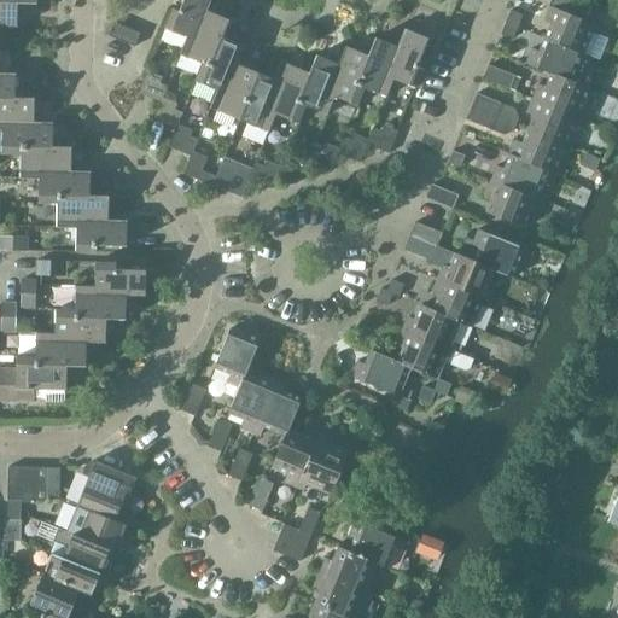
[(172,9),(164,27),(188,36),(194,40),(207,12),(210,0),(184,0),(179,12),(172,9)]
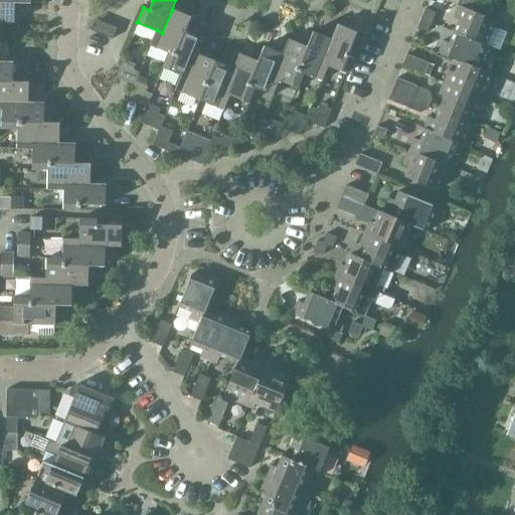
[(480,0),(461,0),(460,5),(487,17),(492,4),(480,0)]
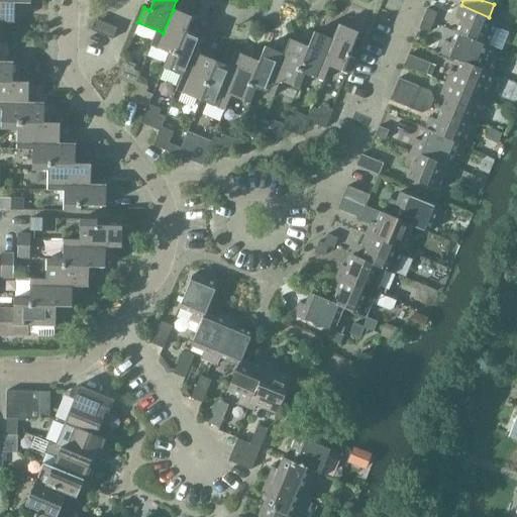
[(0,3),(0,23),(13,24),(13,4),(0,3)]
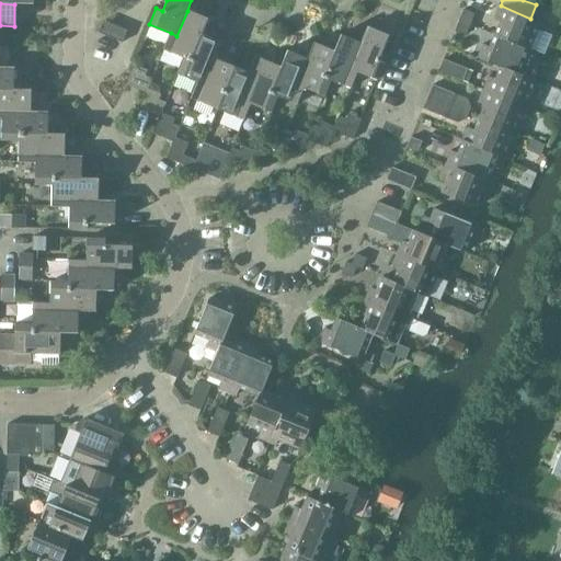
[(499,22),(494,34),(529,49),(537,30),(545,33),(548,25),(530,19),(501,6),(499,6),(492,20),(499,22)]
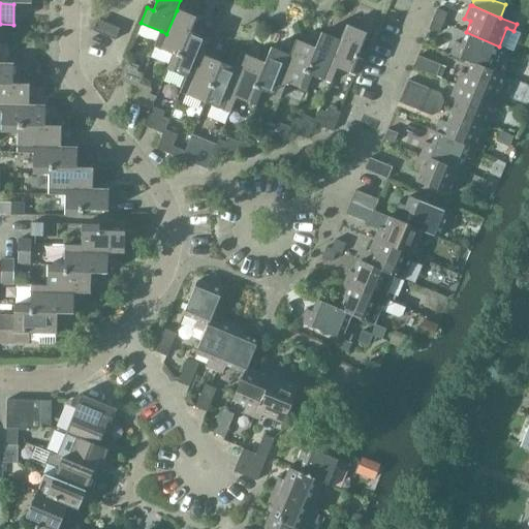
[(104,7),(99,21),(121,29),(126,17),(104,7)]
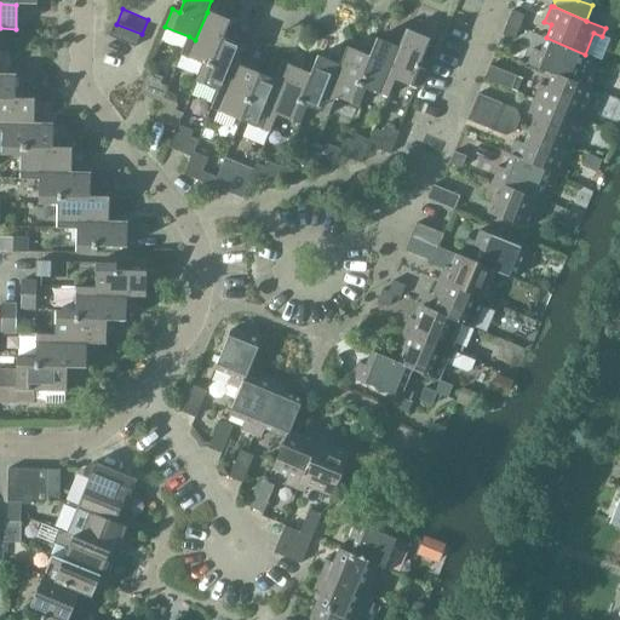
[(230,21),(207,12),(195,40),(189,36),(182,55),(188,57),(204,64),(211,67),(223,38),(230,21)]
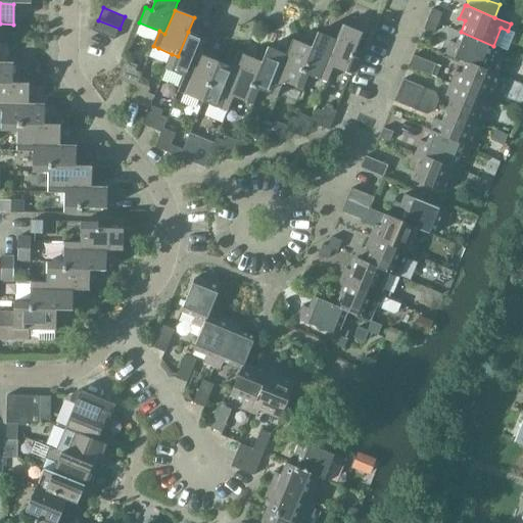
[(432,10),(428,19),(437,24),(441,13),(432,10)]
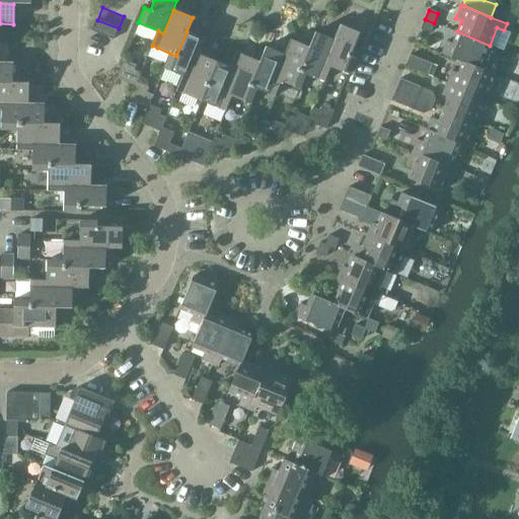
[(91,30),(114,40),(118,28),(95,19),(91,30)]
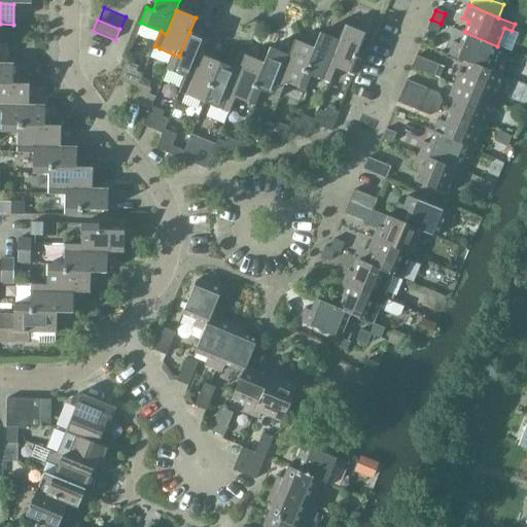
[(431,20),(427,30),(436,33),(441,24),(431,20)]
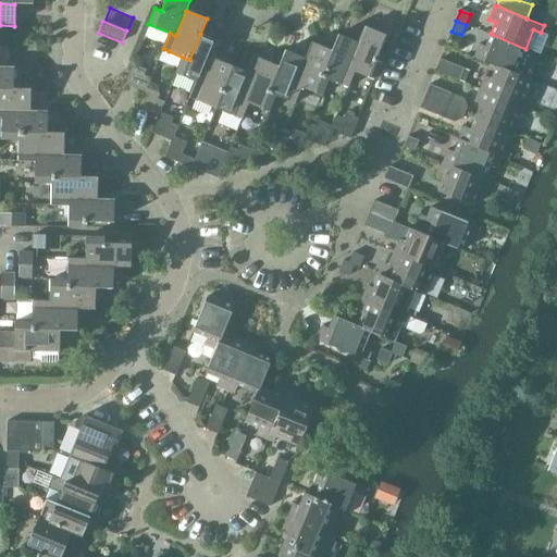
[(347,70),(355,73),(374,81),(382,62),(375,60),(386,35),(366,26),(358,44),(347,70)]
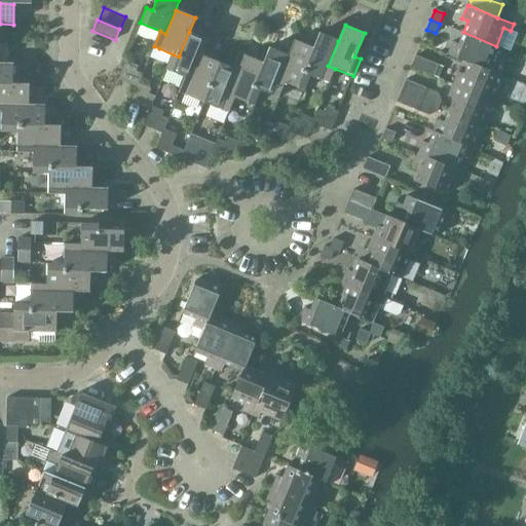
[(208,40),(189,32),(179,57),(173,54),(166,70),(173,72),(185,77),(191,80),(201,54),(208,40)]
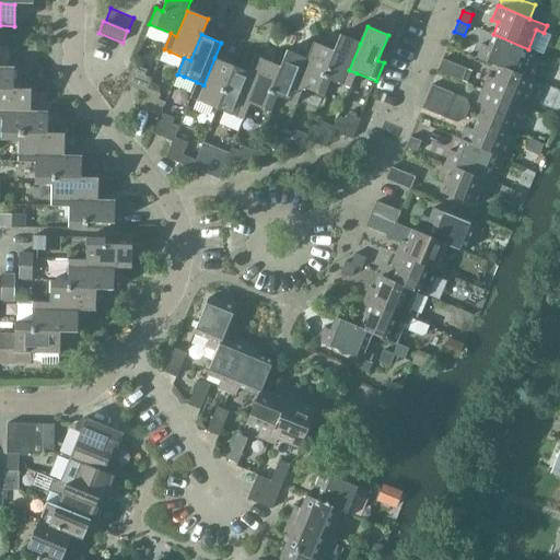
[(526,78),(528,71),(521,68),(528,49),(493,34),(488,47),(481,44),(476,57),(476,58),(498,67),(499,67),(526,78)]
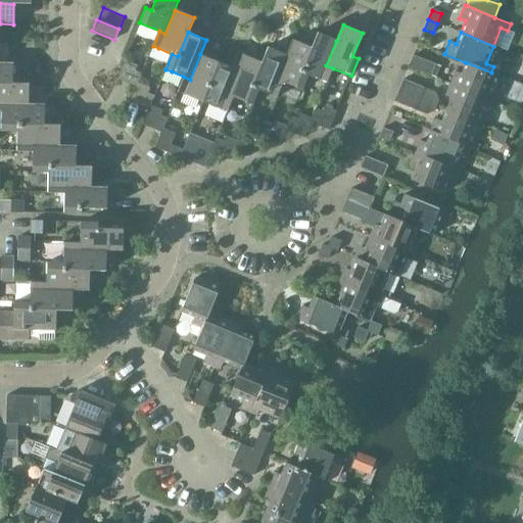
[(308,76),(320,80),(327,83),(333,68),(326,65),(336,41),(318,33),(312,47),(301,73),(308,76)]
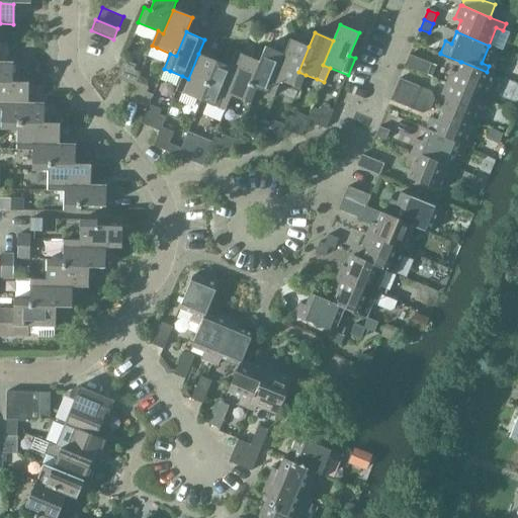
[(292,86),(299,90),(306,75),(298,72),(309,47),(290,39),(284,55),(274,79),(281,82),(292,86)]
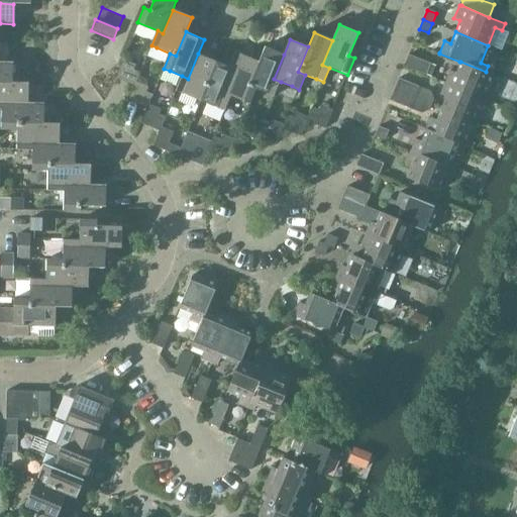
[(433,61),(436,52),(416,45),(414,55),(433,61)]
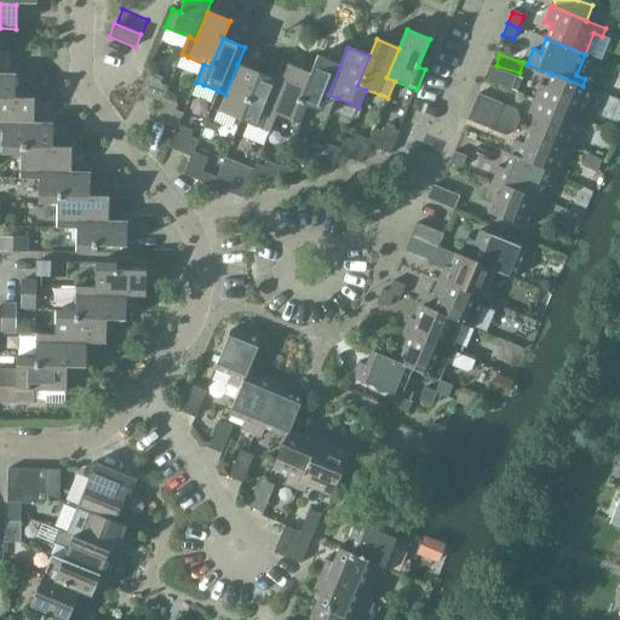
[(329,116),(337,98),(328,95),(340,65),(319,56),(310,74),(299,103),(308,108),(321,113),(329,116)]
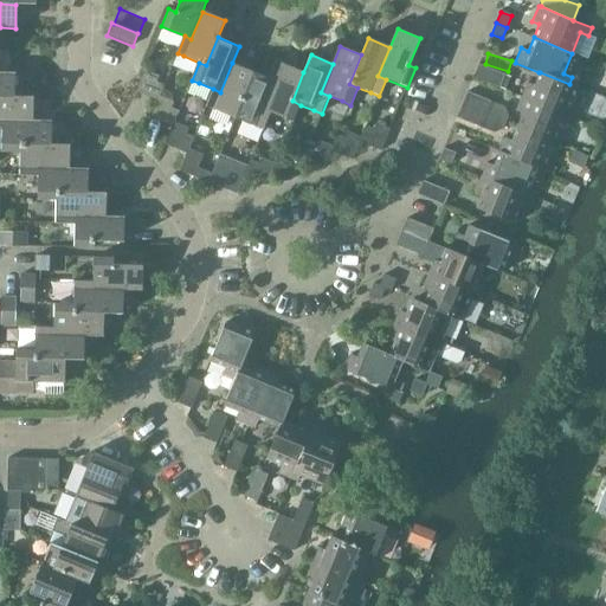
[(253,72),(232,63),(220,92),(213,89),(207,105),(214,109),(234,117),(236,118),(255,72),(253,72)]
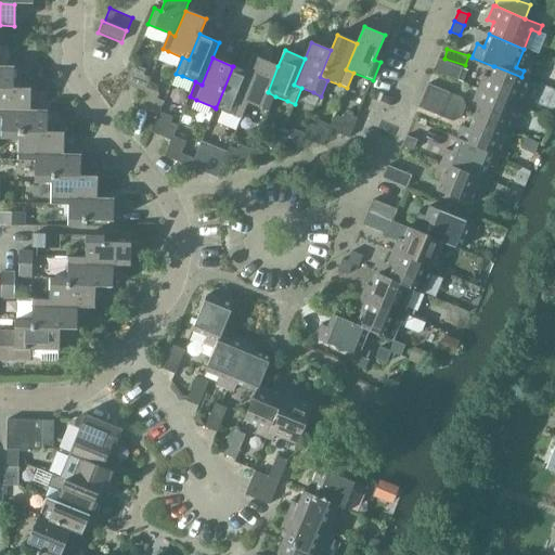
[(278,66),(258,59),(252,74),(241,100),(248,103),(261,108),(269,112),(275,97),(268,92),(278,66)]
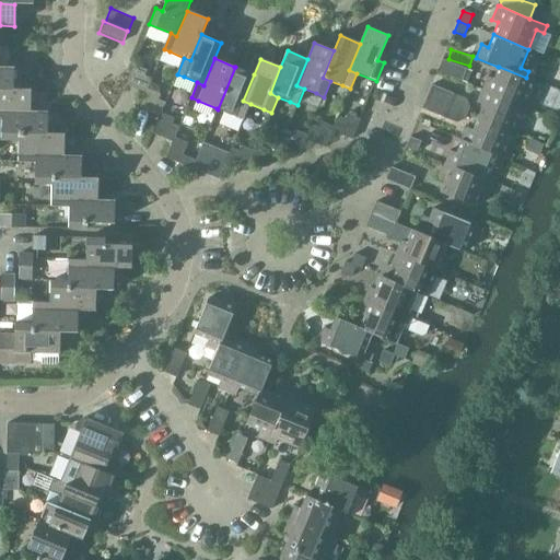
[(467,70),(443,60),(438,72),(462,82),(467,70)]
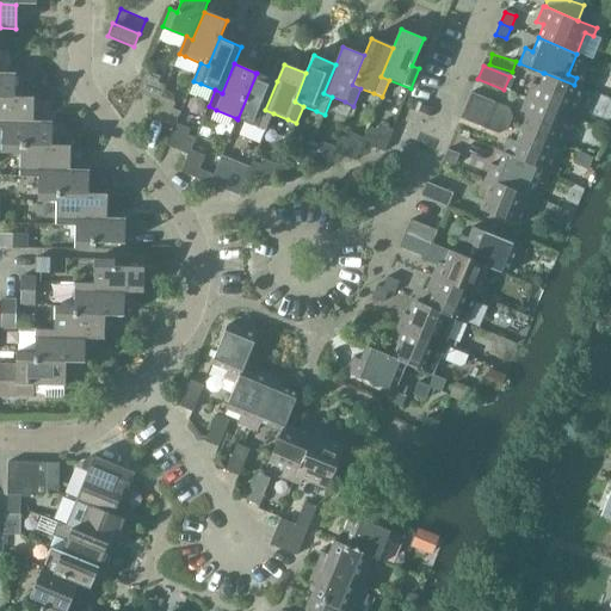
[(0,97),(16,98),(17,74),(0,73),(0,97)]
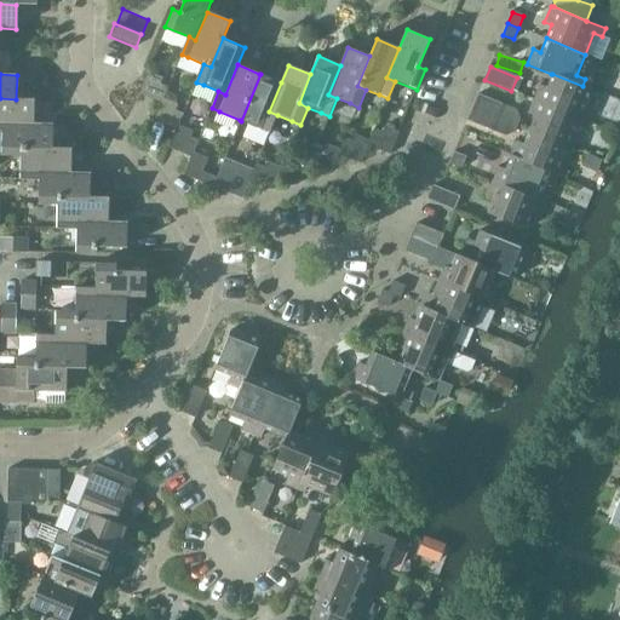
[(162,105),(165,99),(168,89),(161,85),(164,79),(148,74),(141,97),(161,105),(162,105)]
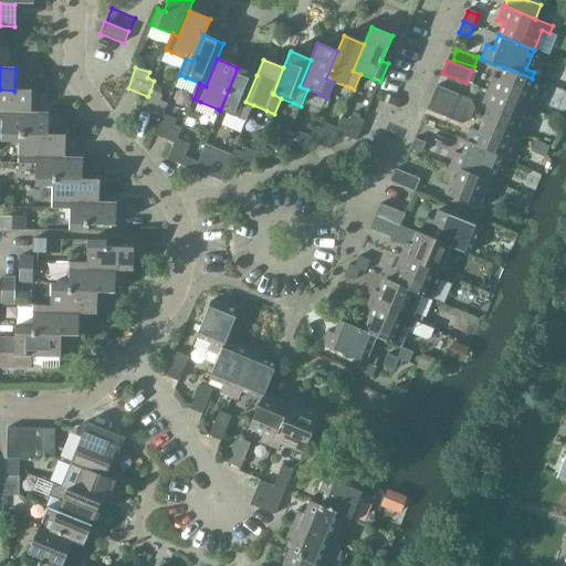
[(257,75),(238,67),(220,111),(239,118),(247,122),(253,105),(245,102),(257,75)]
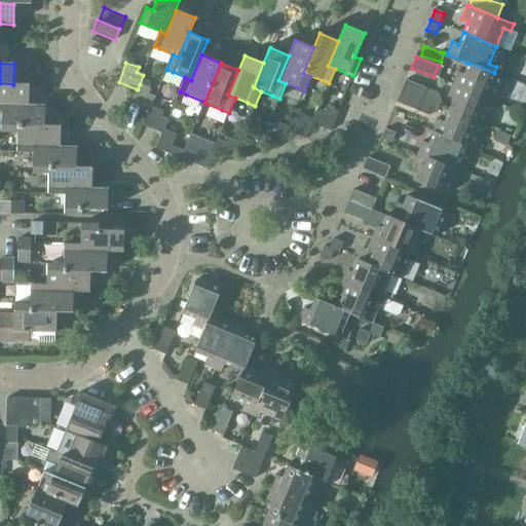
[(467,63),(463,75),(457,72),(452,84),(499,104),(502,98),(494,95),(501,76),(494,73),(468,63),(467,63)]
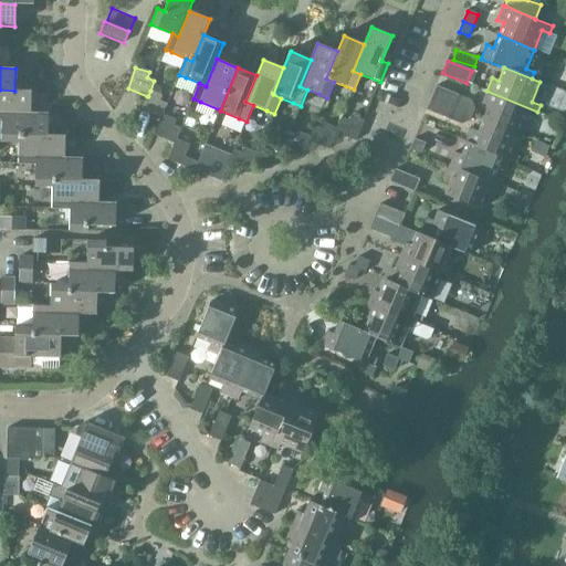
[(472,71),(467,83),(472,85),(478,73),(472,71)]
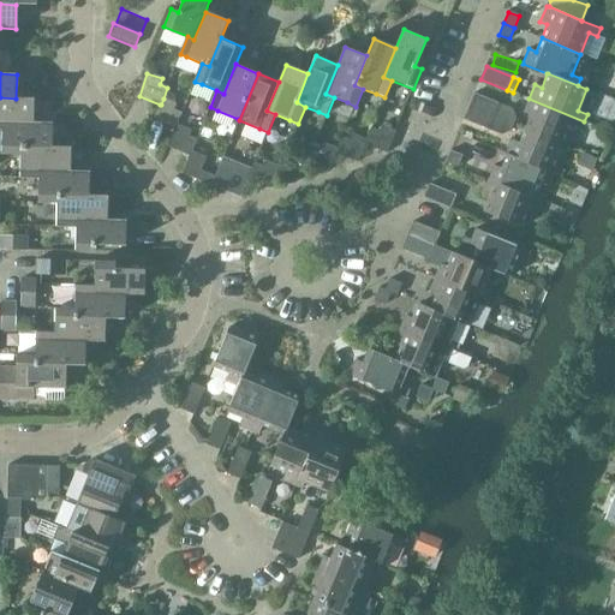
[(475,93),(470,107),(514,125),(517,118),(513,108),(475,93)]
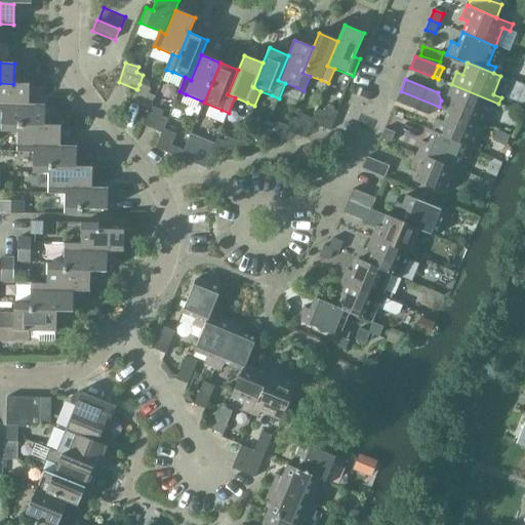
[(0,83),(0,112),(2,112),(2,105),(30,106),(30,84),(13,84),(0,83)]
